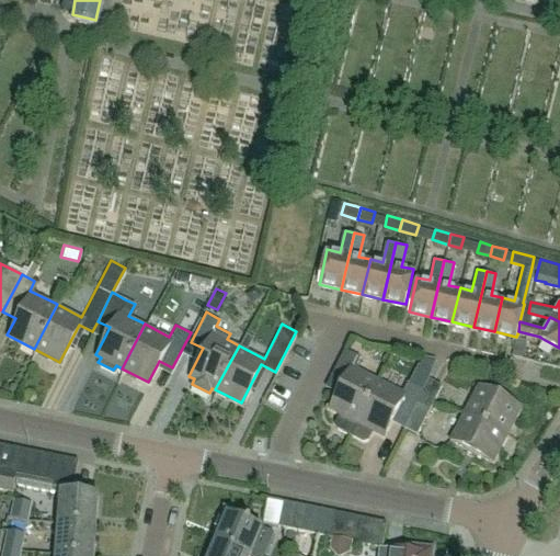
[(344,348),(330,374),(343,381),(329,408),(339,413),(335,421),(336,428),(349,434),(378,378),(354,366),(360,355),(344,348)]
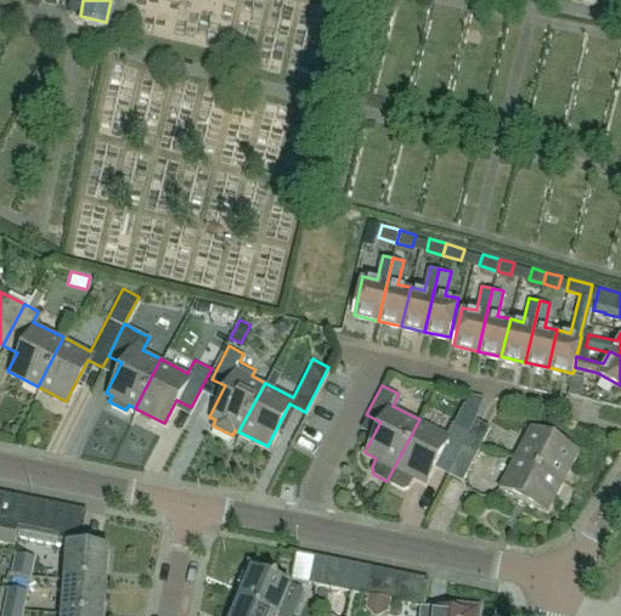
[(475,417),(469,429),(461,444),(476,451),(490,424),(475,417)]
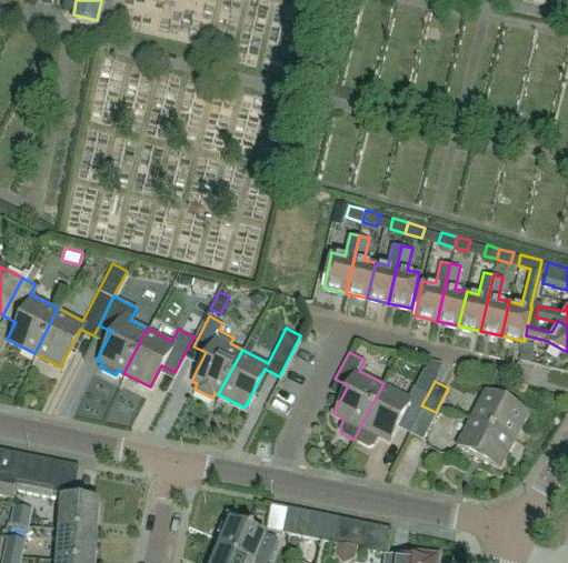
[(384,383),(354,440),(367,446),(374,444),(378,436),(388,441),(397,424),(409,430),(421,405),(429,392),(412,383),(407,394),(384,383)]
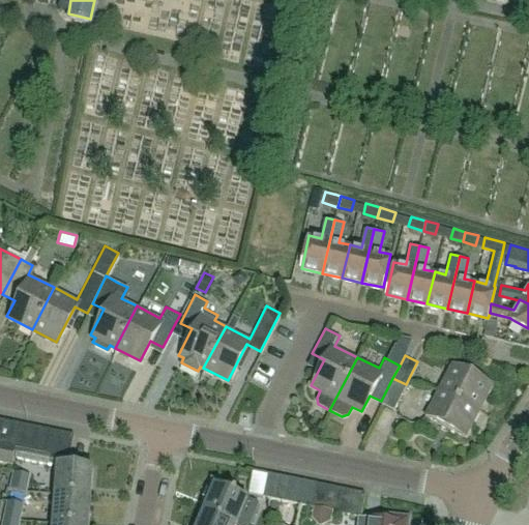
[(439,387),(478,409),(492,382),(451,361),(439,387)]
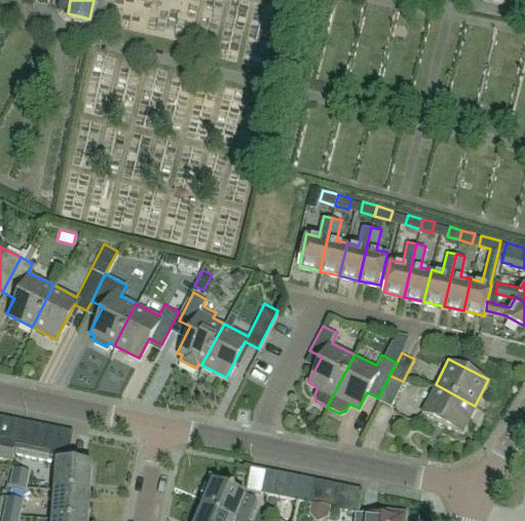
[(389,375),(378,398),(390,405),(403,381),(389,375)]
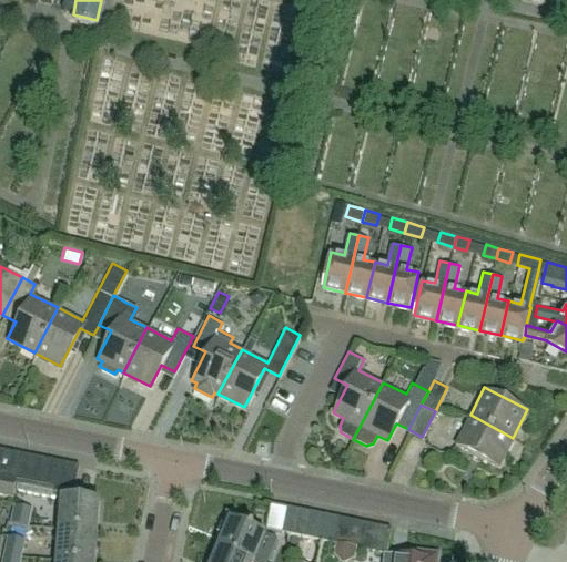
[(513,438),(471,415),(456,443),(499,465),(513,438)]
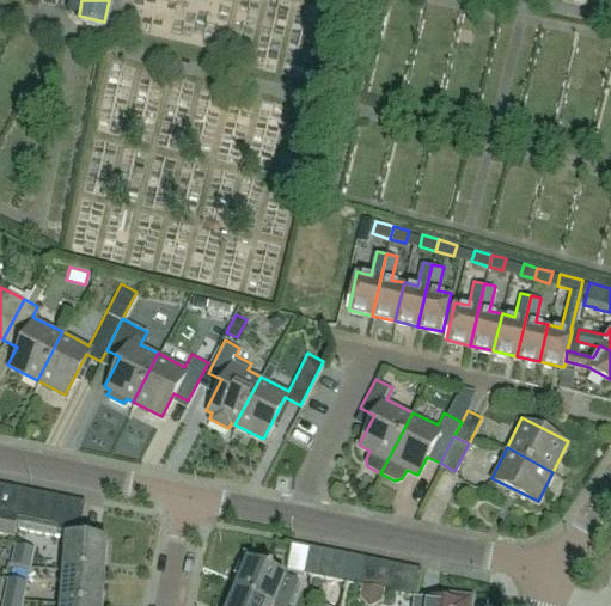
[(16,485),(1,482),(0,485),(0,510),(10,513),(16,485)]
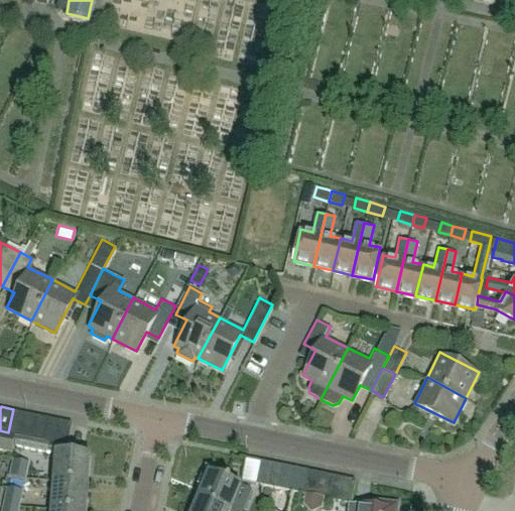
[(13,409),(8,432),(19,434),(24,411),(13,409)]
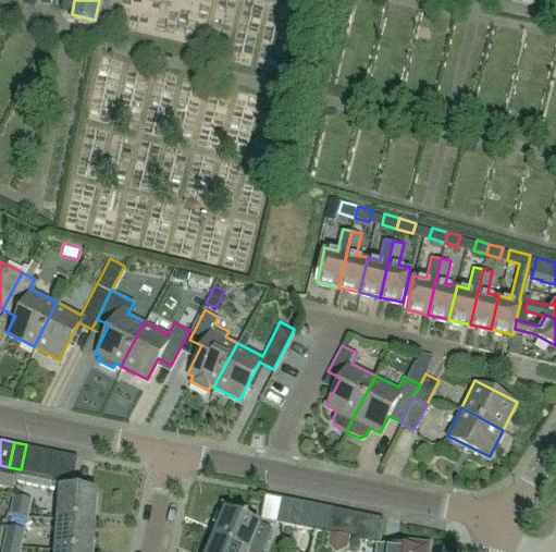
[(39,446),(26,444),(21,469),(34,471),(39,446)]
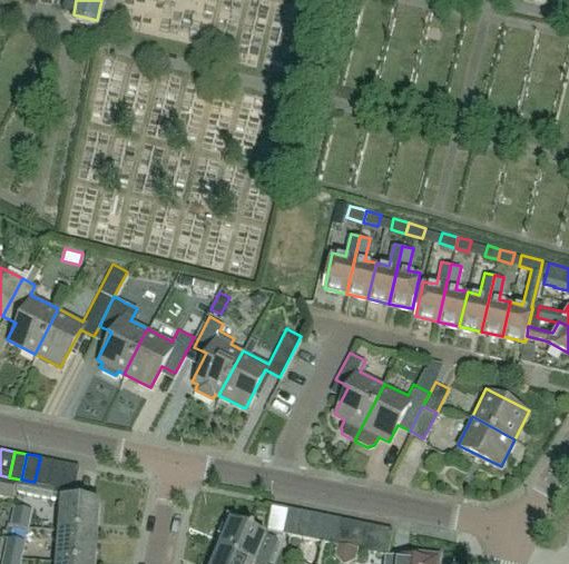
[(40,456),(35,482),(47,484),(52,459),(40,456)]
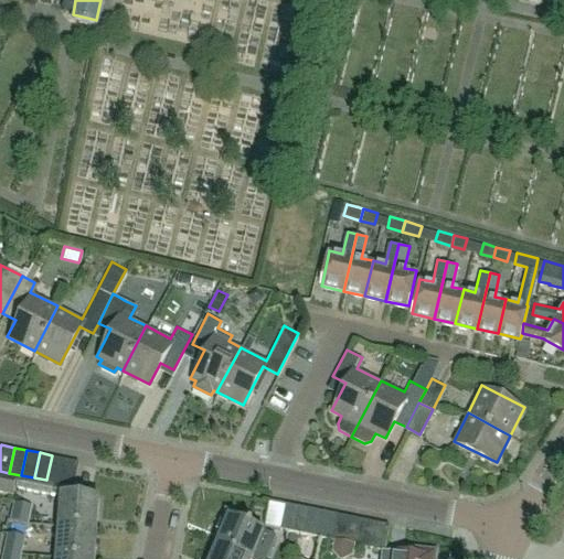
[(52,455),(46,480),(53,482),(59,483),(64,458),(52,455)]
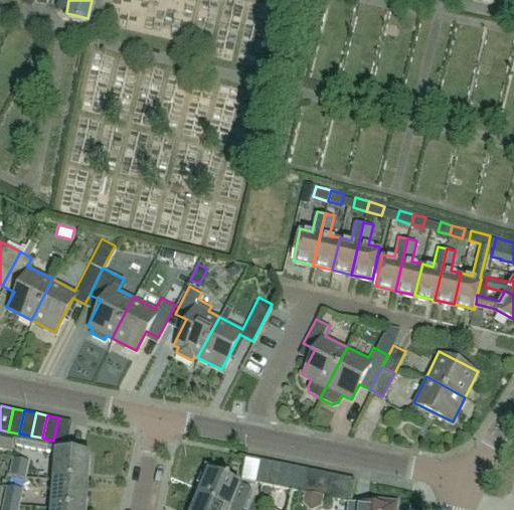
[(58,417),(53,441),(66,443),(71,419),(58,417)]
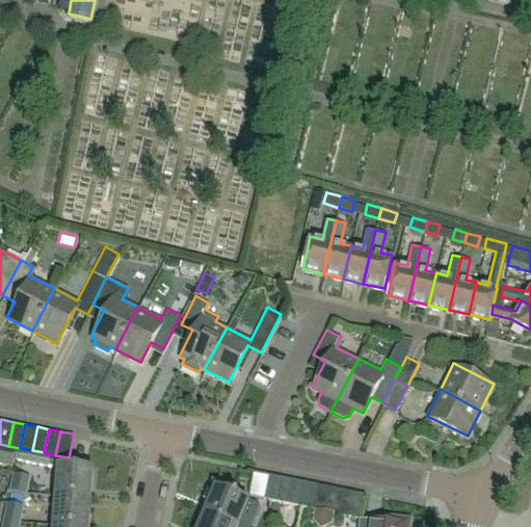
[(0,460),(11,464),(14,456),(15,447),(8,446),(0,444),(0,460)]
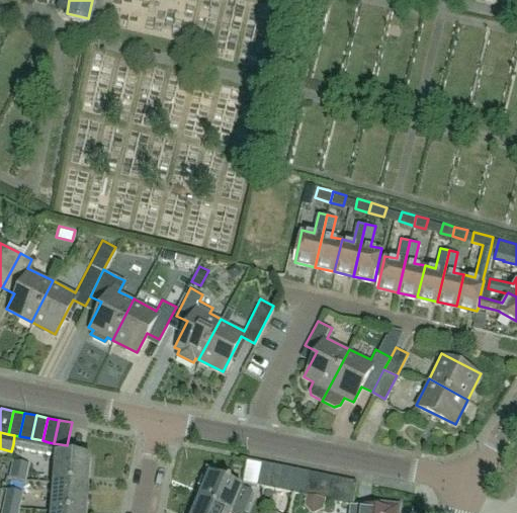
[(14,435),(13,444),(47,451),(49,442),(42,440),(31,438),(19,436),(14,435)]
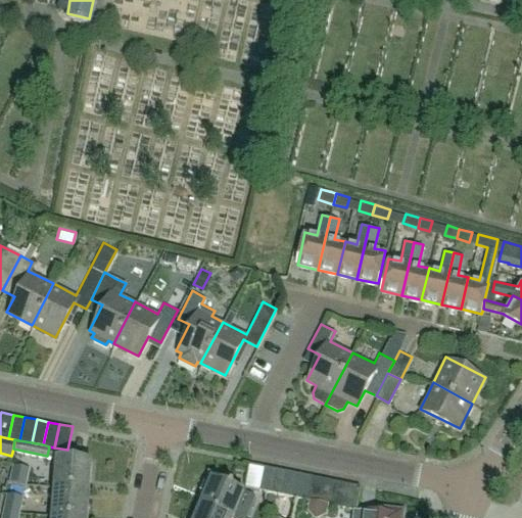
[(57,456),(55,485),(89,487),(91,459),(57,456)]
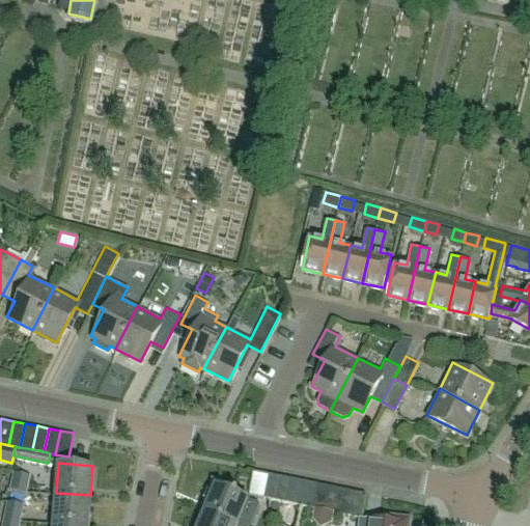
[(30,473),(12,469),(9,487),(26,491),(30,473)]
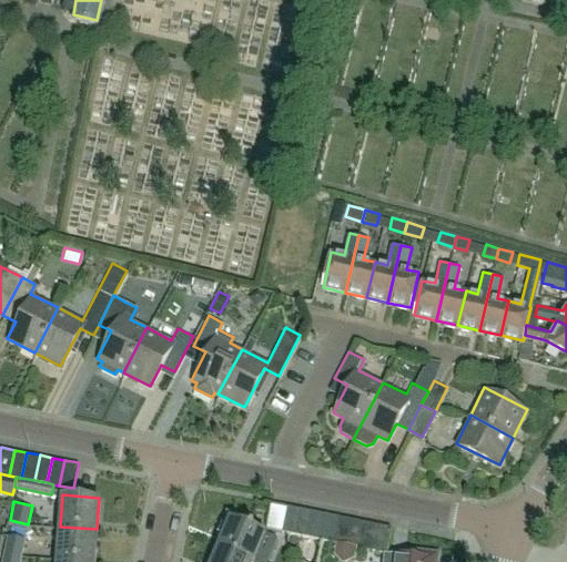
[(299,507),(286,504),(281,529),(294,531),(299,507)]
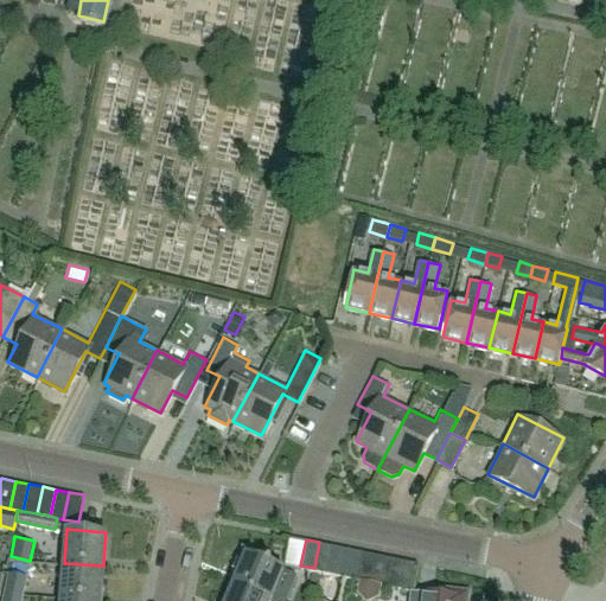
[(333,544),(319,542),(314,568),(327,571),(333,544)]
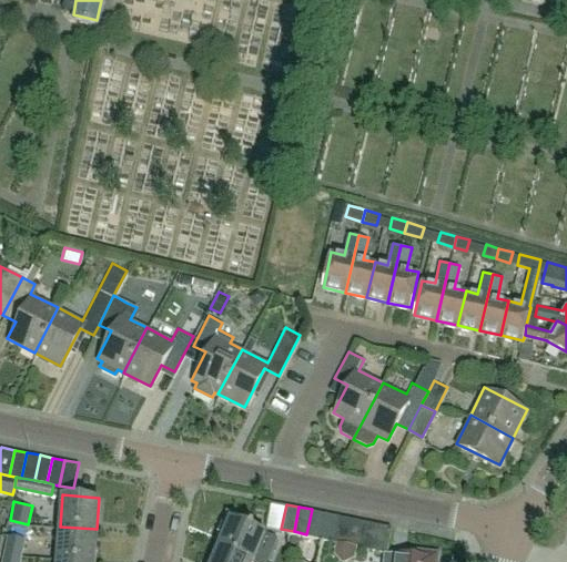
[(312,509),(306,534),(320,537),(325,511),(312,509)]
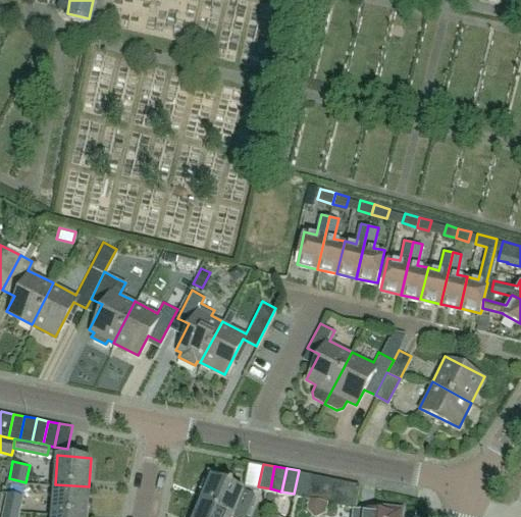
[(299,470),(294,494),(306,496),(311,473),(299,470)]
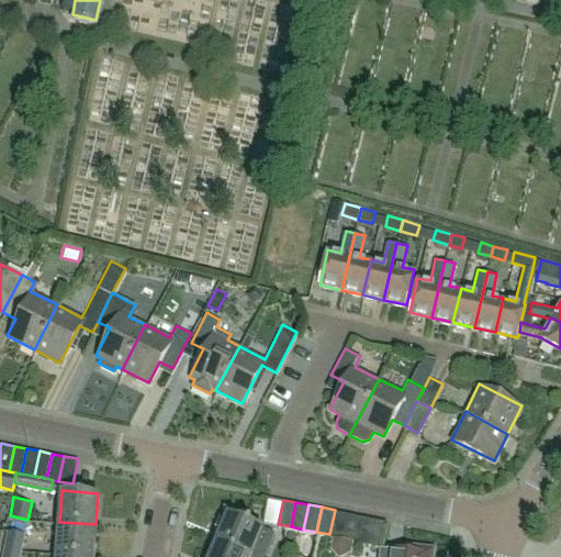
[(227,509),(215,538),(250,554),(264,524),(227,509)]
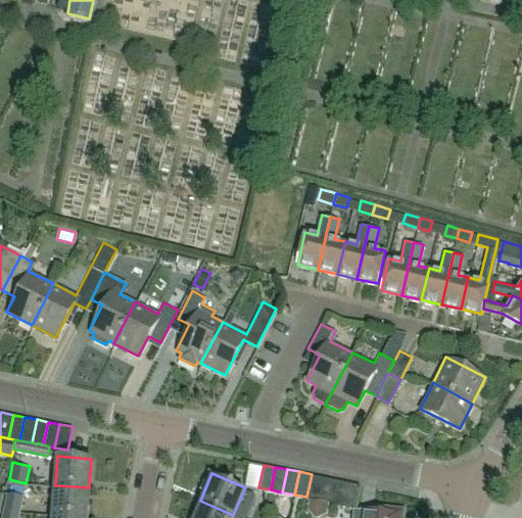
[(324,476),(312,474),(306,497),(319,500),(324,476)]
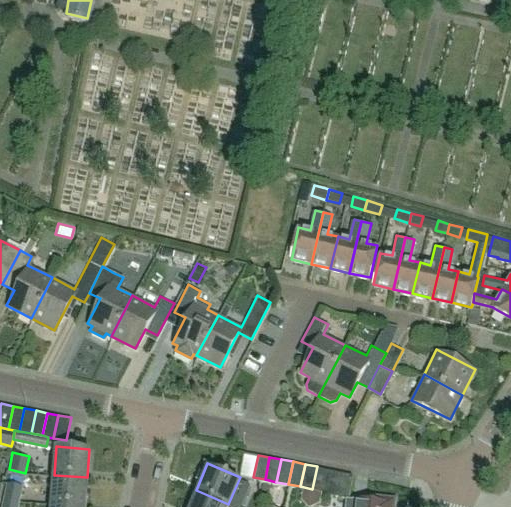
[(328,469),(317,466),(312,489),(323,491),(328,469)]
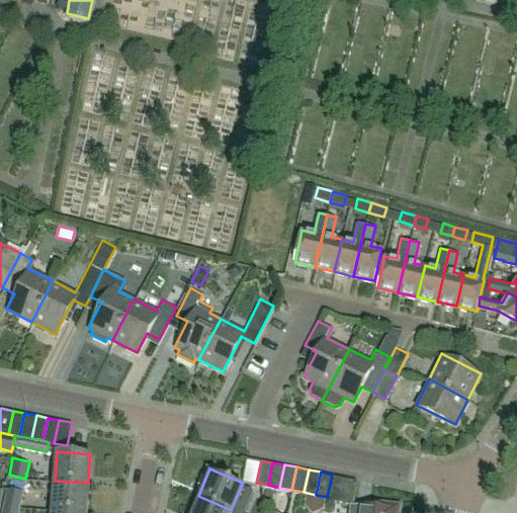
[(344,477),(332,475),(327,497),(339,499),(344,477)]
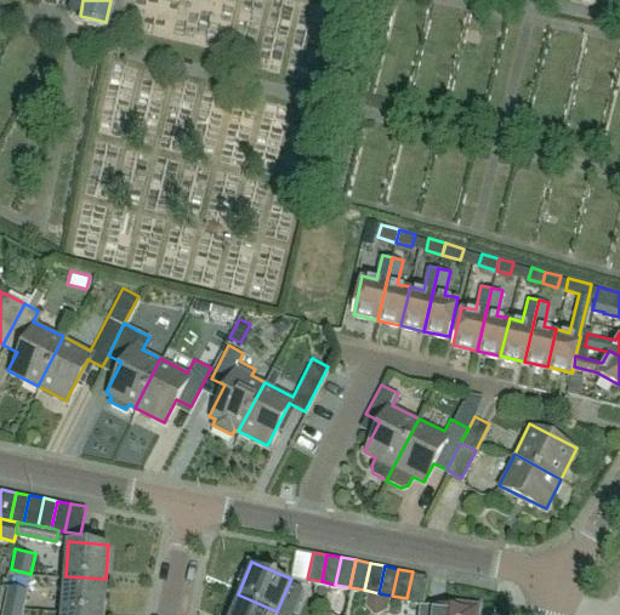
[(413,571),(407,598),(421,602),(426,574),(413,571)]
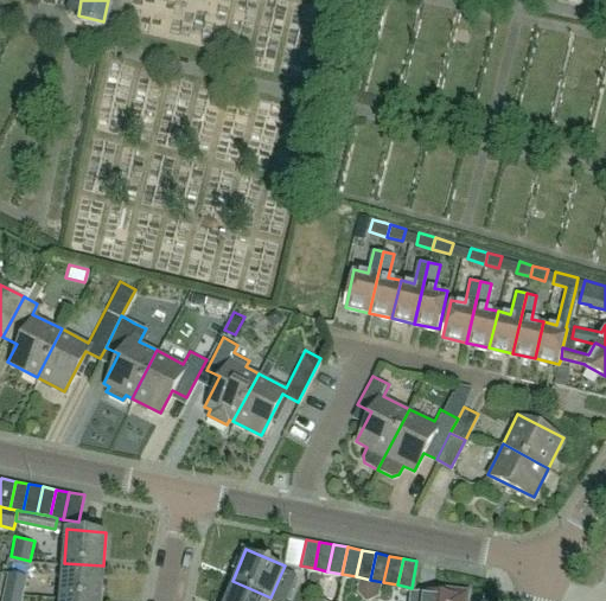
[(64,563),(61,595),(100,599),(103,566),(64,563)]
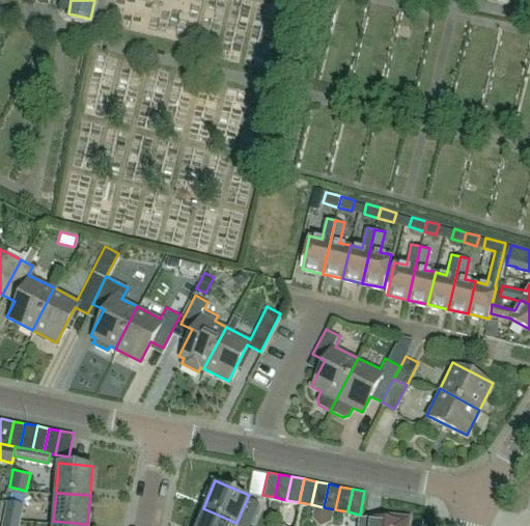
[(6,498),(0,525),(19,525),(24,502),(6,498)]
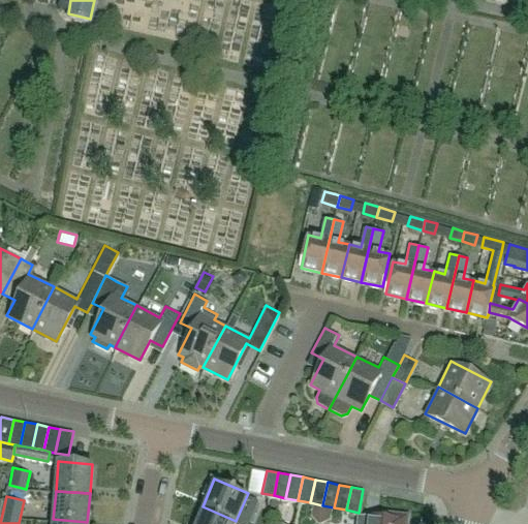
[(234,523),(236,521),(203,506),(194,523),(234,523)]
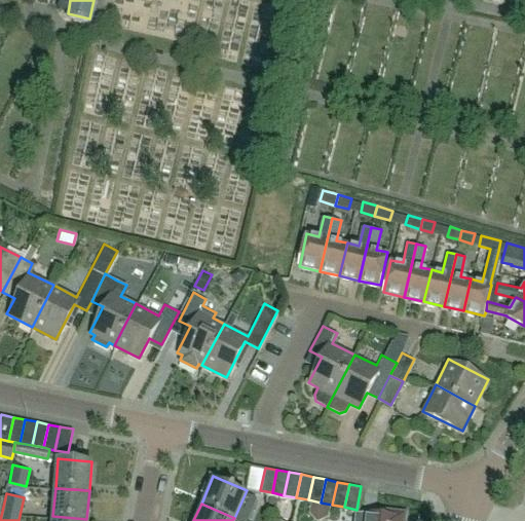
[(354,510),(352,520),(404,520),(406,510),(381,507),(381,513),(364,511),(354,510)]
